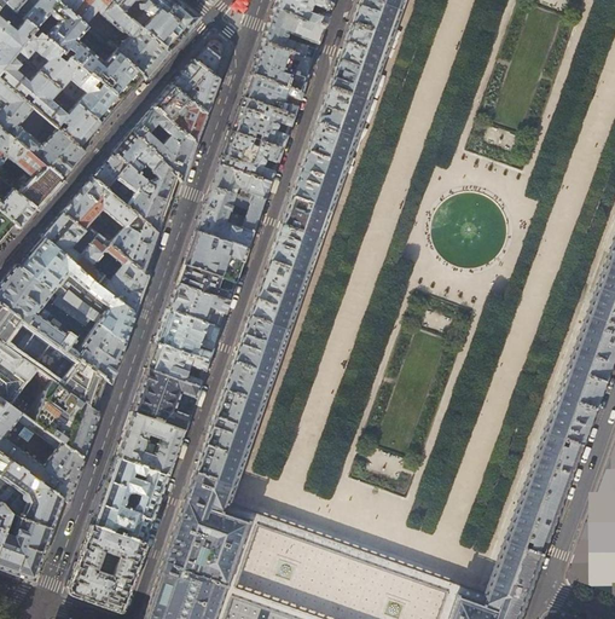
[(0,0),(0,74),(3,70),(17,53),(33,34),(36,28),(24,17),(4,0),(0,0)]
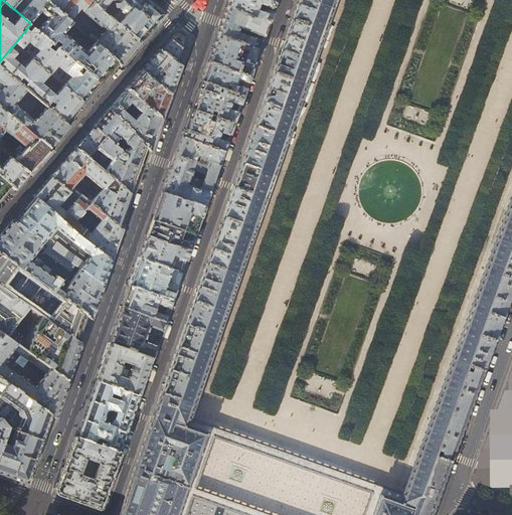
[(3,0),(20,14),(32,0),(3,0)]
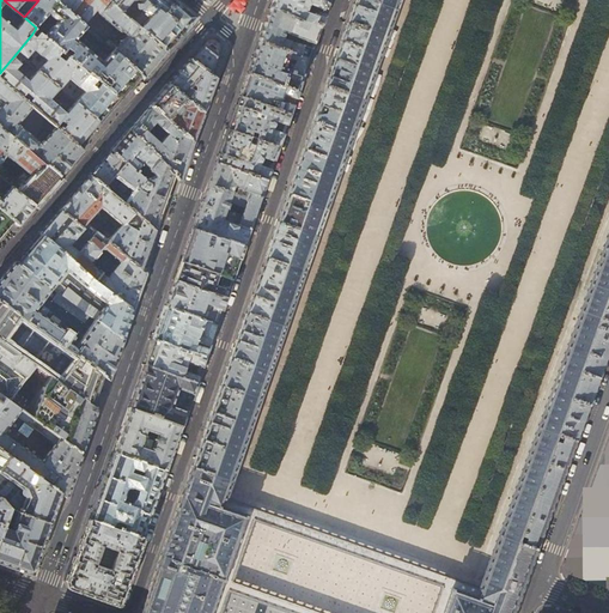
[(139,78),(142,74),(115,50),(109,58),(104,53),(101,59),(93,52),(95,50),(86,43),(85,46),(79,40),(90,29),(85,24),(58,0),(38,0),(24,17),(36,28),(41,31),(64,49),(69,55),(122,98),(126,95),(139,78)]
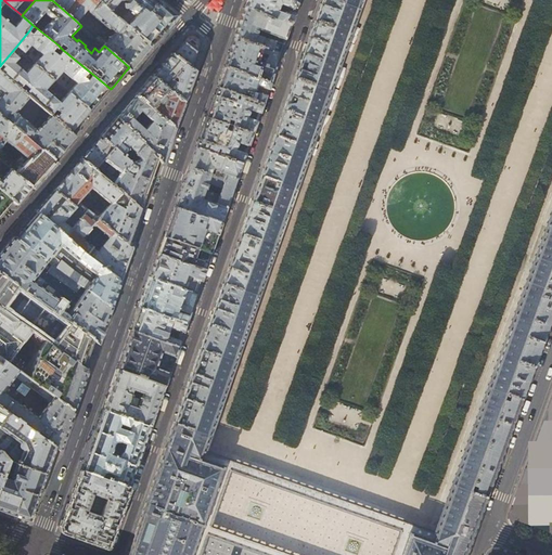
[(143,57),(154,46),(124,20),(112,10),(106,4),(106,3),(101,0),(52,0),(77,22),(89,9),(112,28),(113,27),(117,33),(107,43),(101,38),(99,41),(104,46),(129,67),(133,71),(135,71),(133,69),(143,57)]
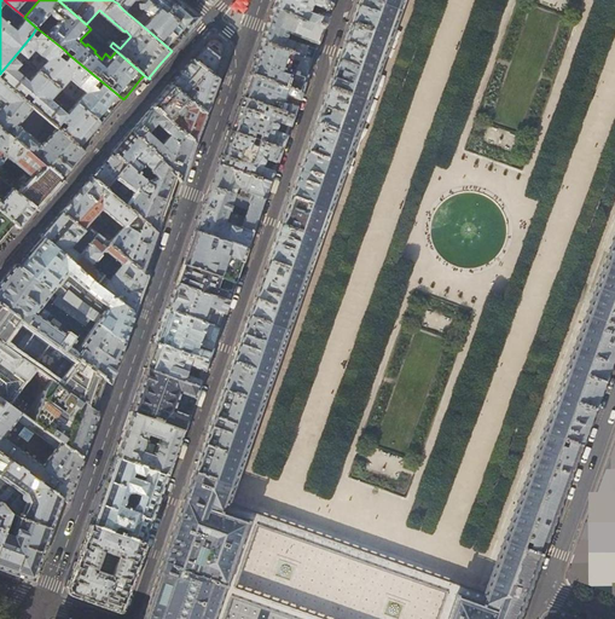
[(181,0),(121,0),(119,4),(119,5),(125,11),(133,0),(143,0),(144,1),(144,4),(140,4),(140,9),(145,7),(148,11),(138,22),(172,51),(172,52),(181,41),(201,17),(181,0)]
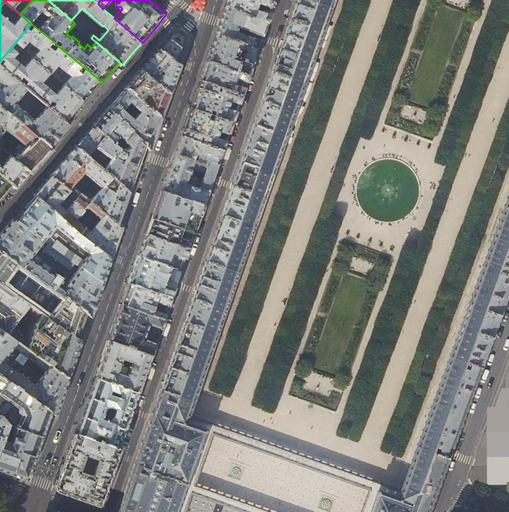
[(231,0),(229,7),(270,22),(272,17),(274,12),(273,12),(272,13),(267,11),(267,12),(258,9),(261,3),(274,8),(275,9),(277,2),(270,0),(231,0)]
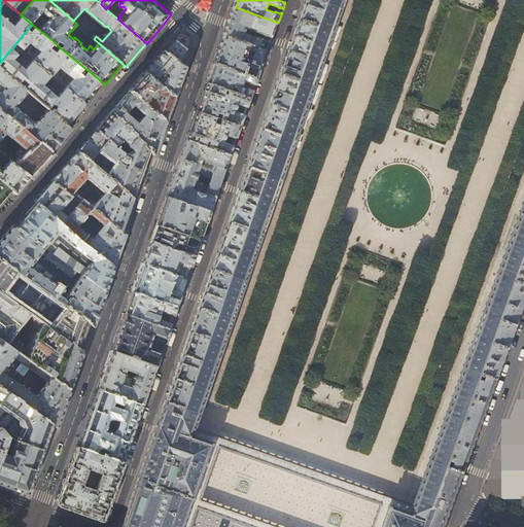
[(334,31),(342,7),(338,6),(321,0),(308,0),(306,6),(302,19),(329,29),(334,31)]
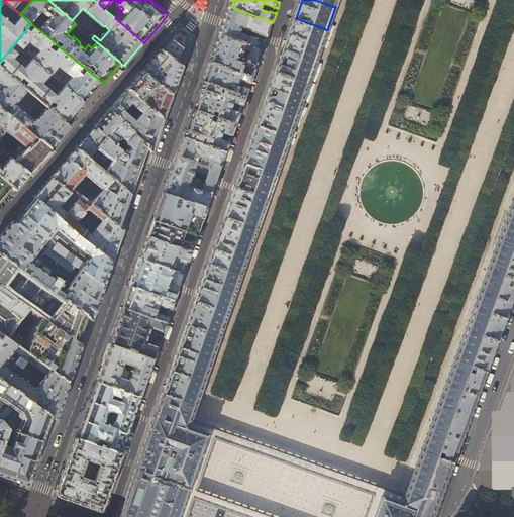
[(225,24),(222,34),(264,49),(268,38),(270,31),(273,22),(231,7),(227,20),(225,24)]
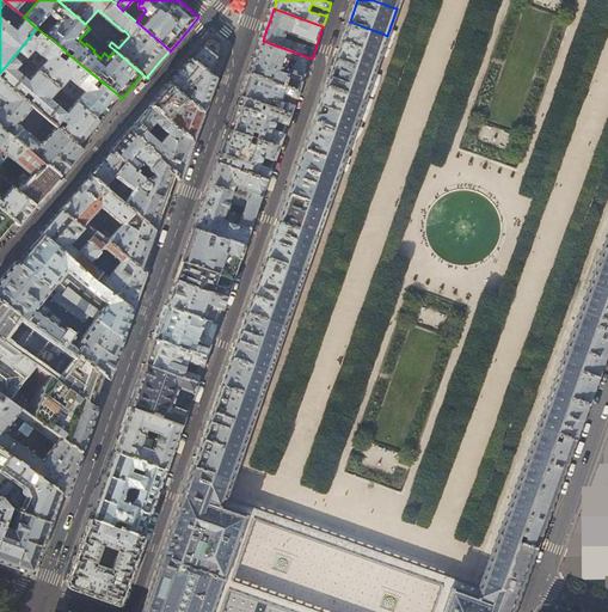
[(364,99),(387,36),(382,34),(350,22),(338,55),(329,85),(360,97),(364,99)]
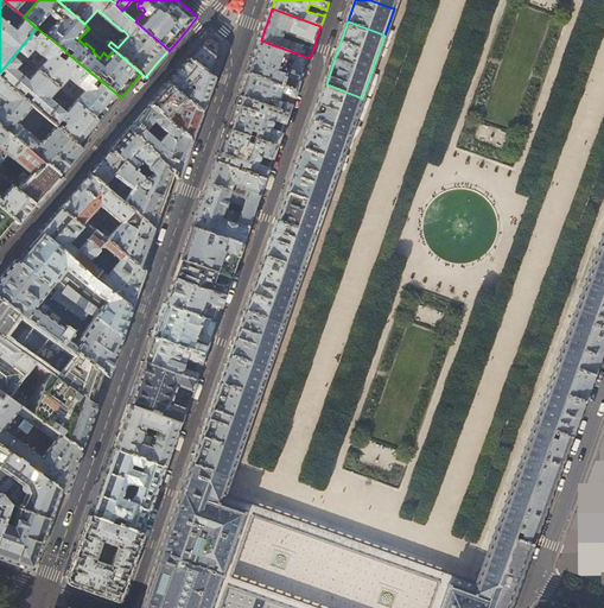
[(103,118),(121,97),(69,55),(64,59),(58,54),(63,49),(40,31),(36,37),(32,33),(17,52),(25,58),(35,48),(49,59),(39,70),(61,88),(70,77),(87,90),(77,101),(101,121),(103,118)]
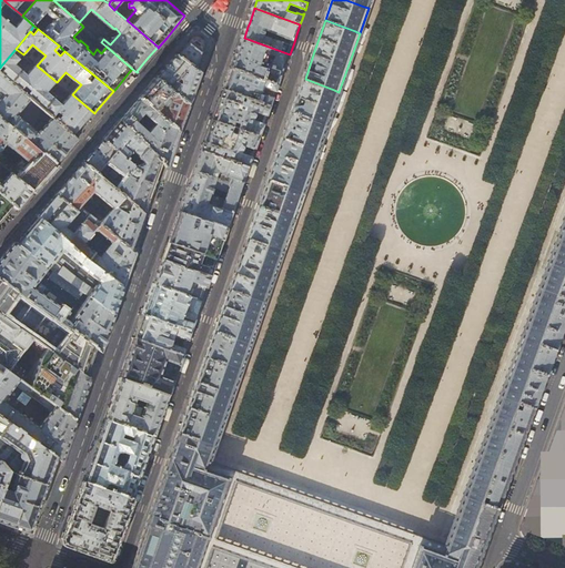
[(183,51),(179,54),(190,64),(197,70),(200,63),(199,63),(200,60),(201,57),(202,57),(204,52),(204,51),(208,47),(208,41),(205,39),(202,37),(197,37),(191,43),(191,42),(188,46),(188,47),(187,49),(183,52),(183,51)]
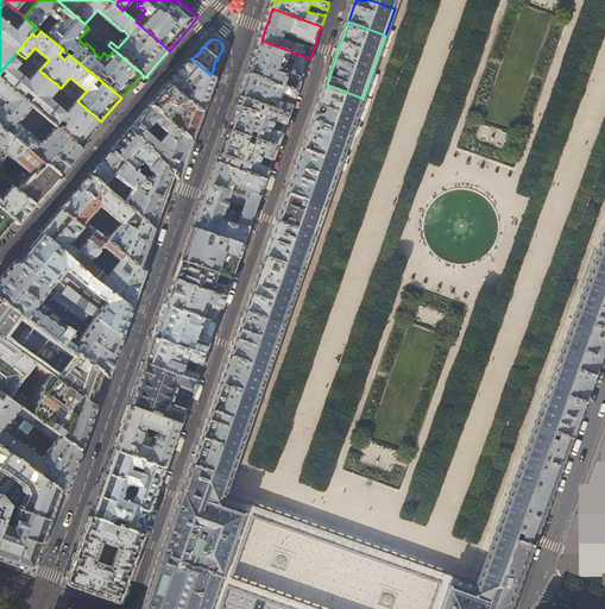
[(306,73),(310,58),(262,41),(258,50),(250,74),(298,90),(306,73)]
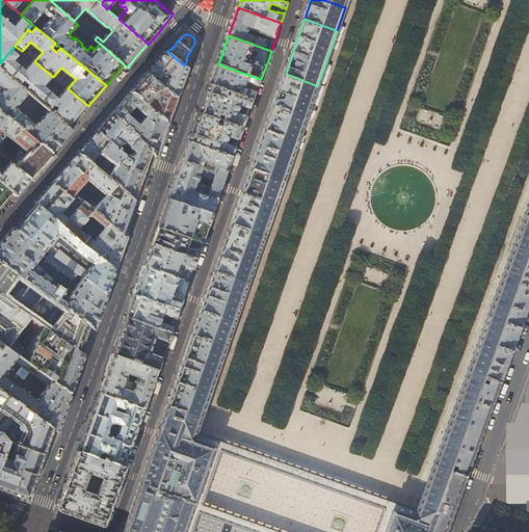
[(86,108),(88,106),(68,88),(60,99),(46,86),(53,77),(34,61),(27,71),(15,60),(22,51),(15,46),(2,60),(5,63),(1,68),(21,83),(24,79),(29,84),(25,88),(31,92),(48,106),(71,126),(86,108)]
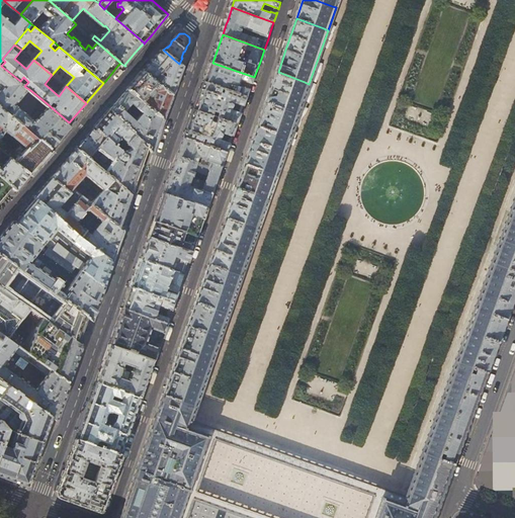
[(153,60),(145,71),(156,82),(173,59),(163,50),(153,60)]
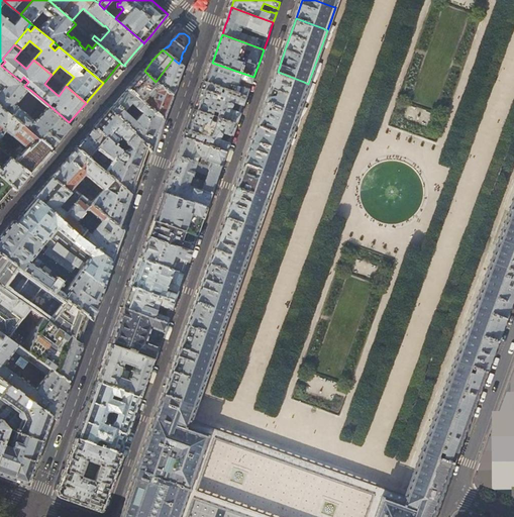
[(182,65),(179,64),(173,59),(156,82),(158,83),(175,95),(179,82),(185,67),(182,65)]
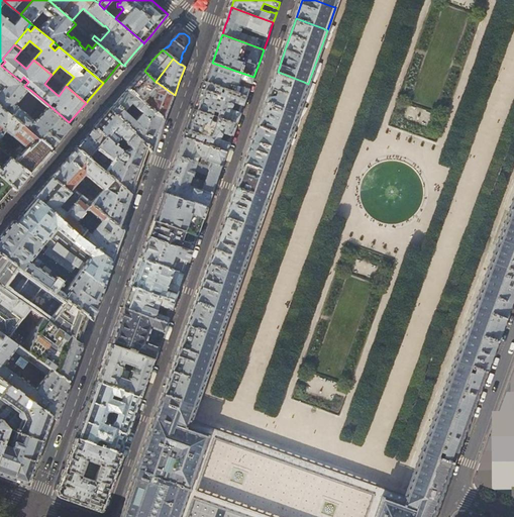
[(208,73),(205,82),(246,96),(250,87),(253,77),(212,63),(208,73)]
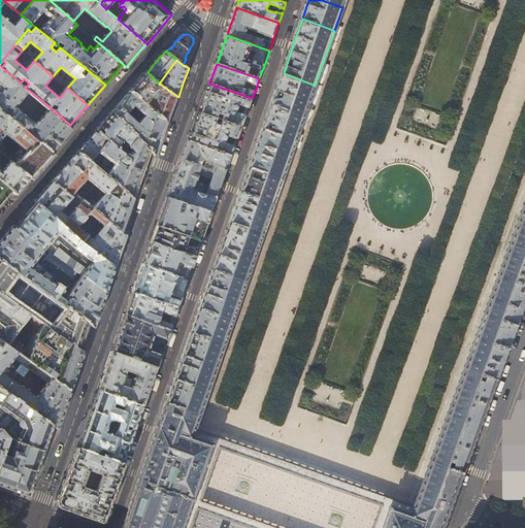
[(75,129),(70,125),(47,105),(35,121),(34,119),(35,118),(25,110),(24,111),(19,107),(31,92),(25,88),(21,83),(1,67),(0,66),(0,105),(41,140),(55,153),(71,133),(75,129)]
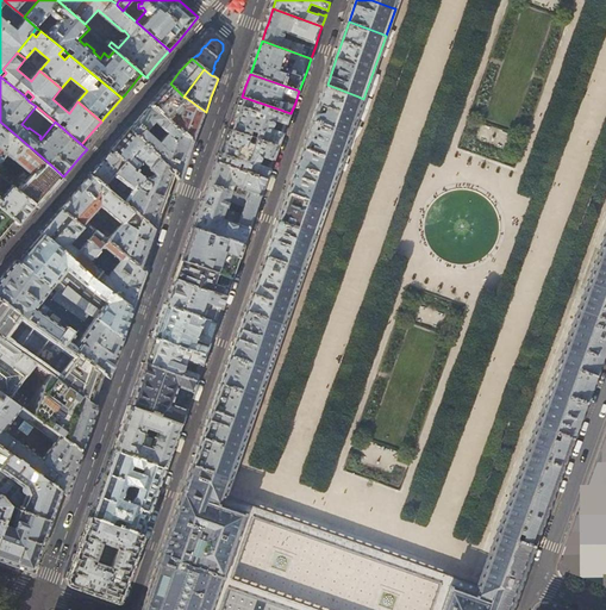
[(158,97),(151,104),(167,119),(186,98),(183,97),(170,83),(158,97)]
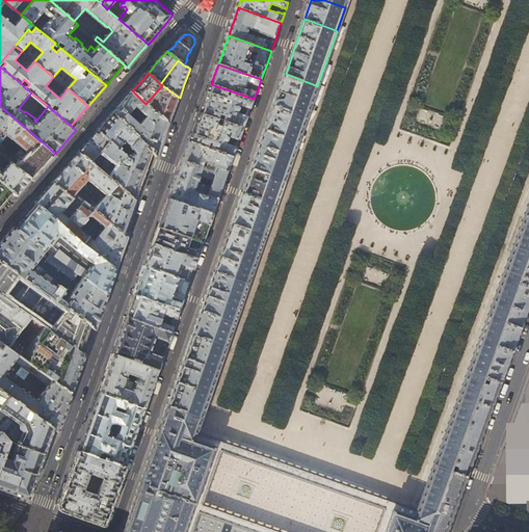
[(307,117),(317,86),(313,84),(286,74),(280,89),(274,106),(302,116),(307,117)]
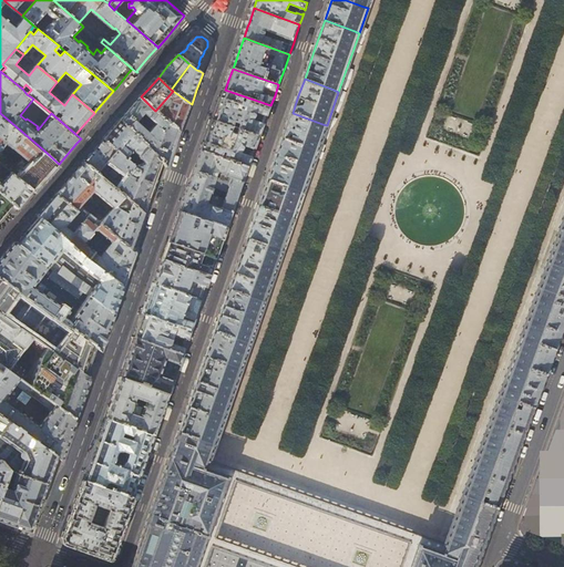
[(221,103),(215,117),(260,135),(268,114),(270,105),(225,90),(221,103)]
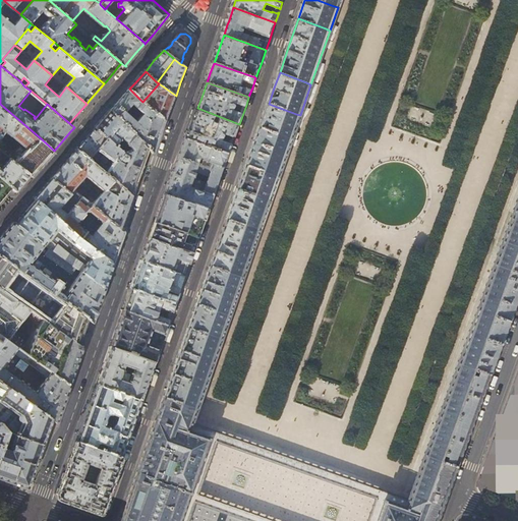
[(172,107),(176,96),(159,83),(142,102),(167,119),(172,107)]
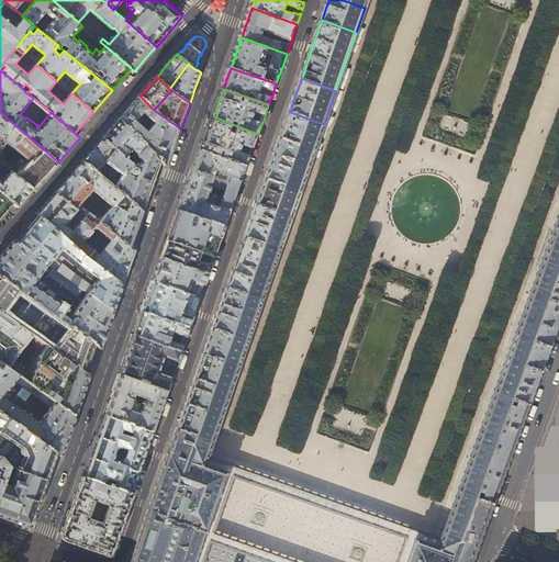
[(180,128),(154,110),(140,96),(130,109),(121,119),(148,146),(163,160),(167,166),(174,146),(180,128)]
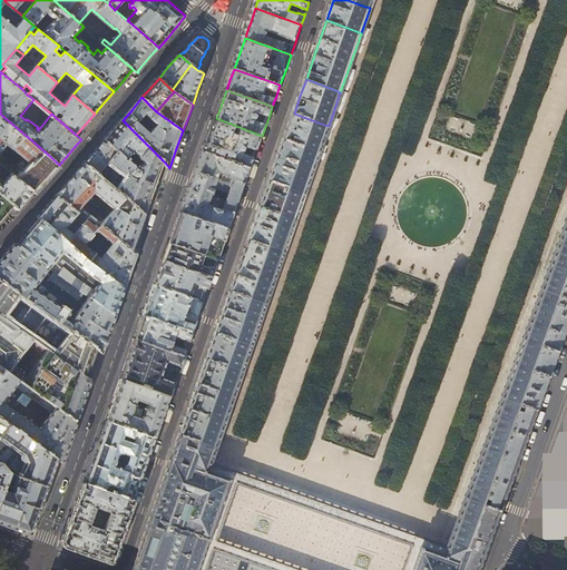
[(0,153),(9,143),(35,164),(45,151),(0,114),(0,153)]
